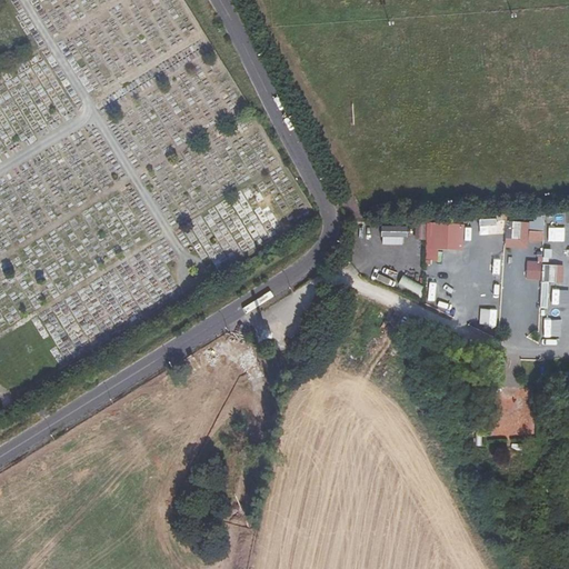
[(525,281),(561,282),(562,266),(548,265),(549,250),(542,250),(542,217),(528,216),(528,222),(503,221),(503,247),(536,248),(535,261),(525,261),(525,281)]
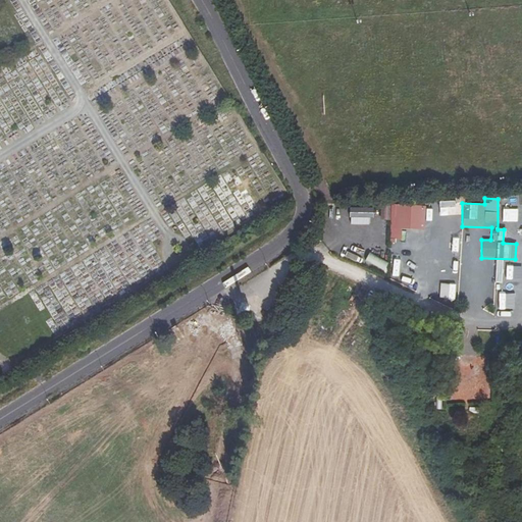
[(455,215),(454,201),(437,202),(437,216),(455,215)]
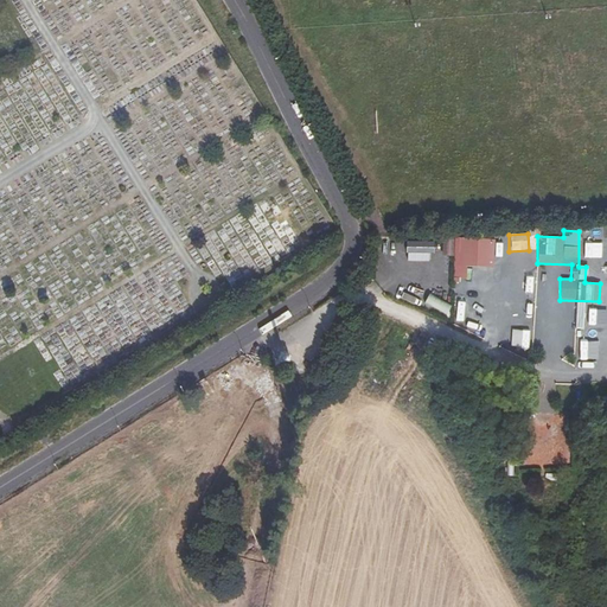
[(453,278),(466,278),(466,267),(493,268),(493,237),(454,236),(453,278)]
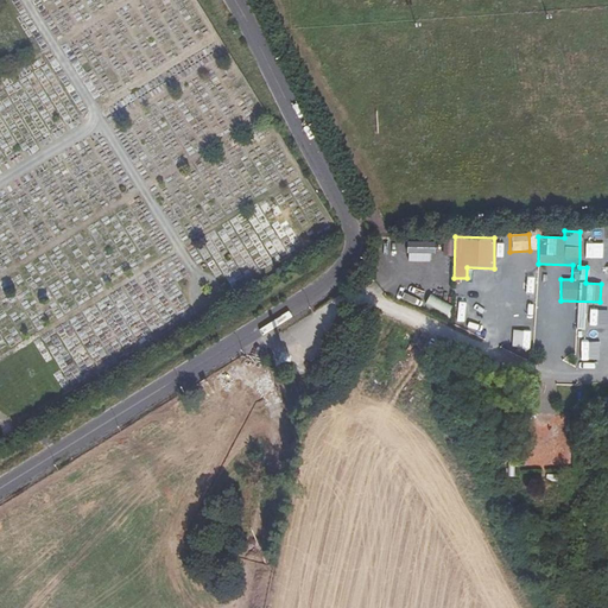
[(442,257),(454,257),(454,240),(442,240),(442,257)]
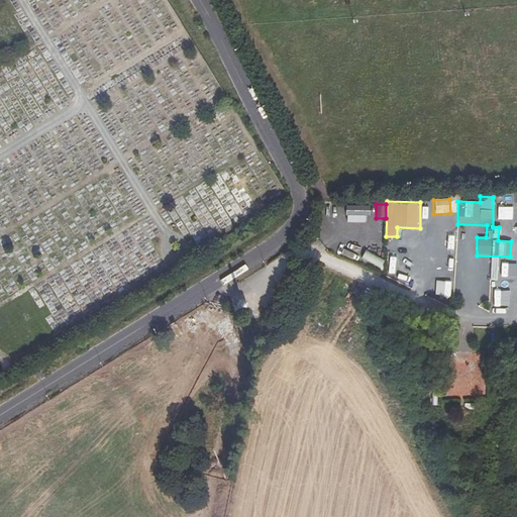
[(360,259),(381,268),(384,261),(365,250),(360,259)]
